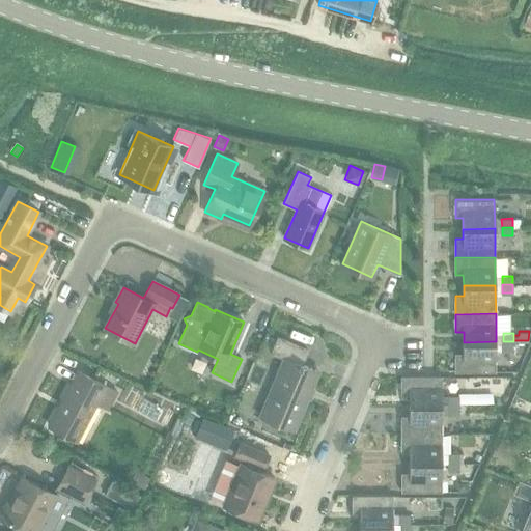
[(294,430),(317,371),(302,364),(307,351),(277,337),(271,353),(283,358),(259,416),(294,430)]
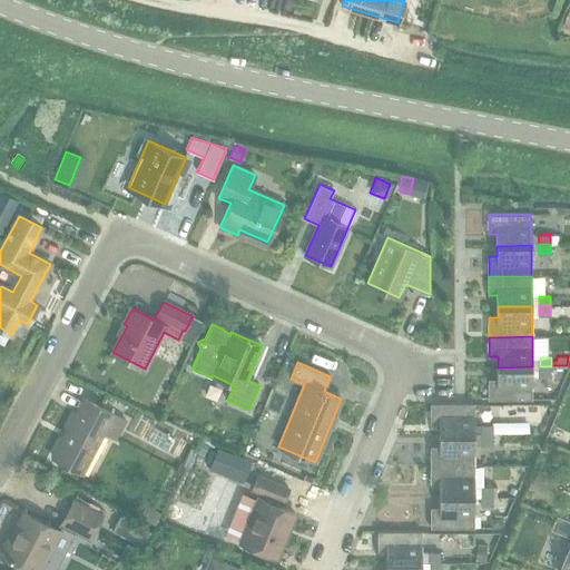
[(532,366),(498,367),(498,379),(490,379),(490,399),(532,399),(532,366)]
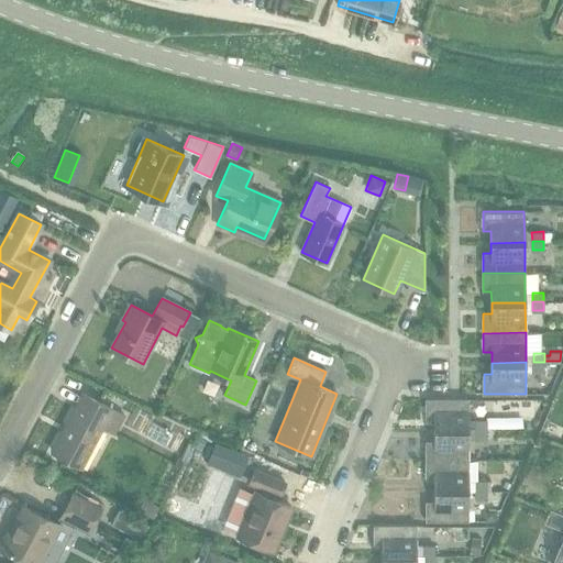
[(533,372),(544,372),(544,362),(533,362),(533,372)]
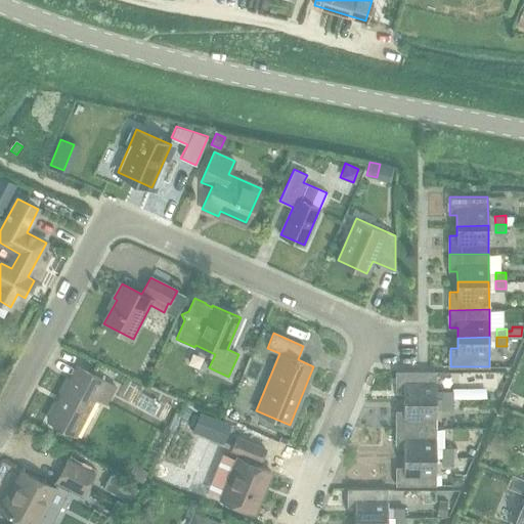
[(106,404),(116,387),(77,367),(49,421),(76,435),(95,398),(106,404)]
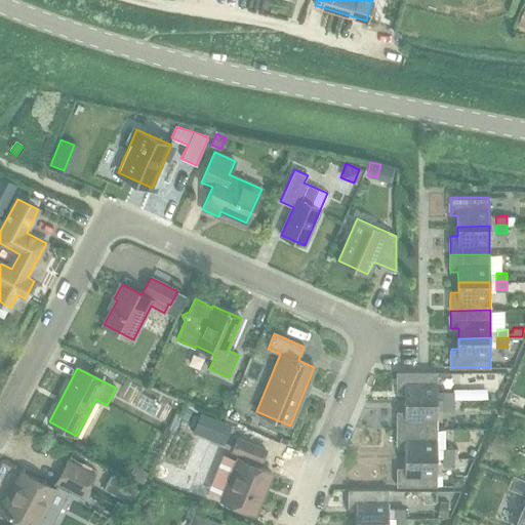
[(407,401),(438,401),(438,371),(398,371),(398,391),(407,391),(407,401)]
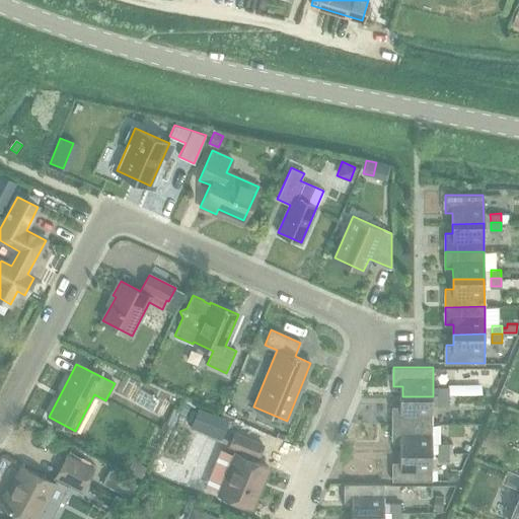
[(440,395),(450,395),(450,387),(440,387),(440,395)]
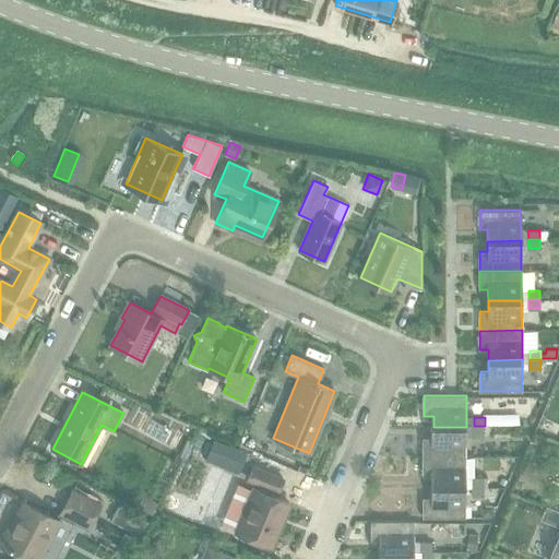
[(485,426),(474,426),(474,436),(485,436),(485,426)]
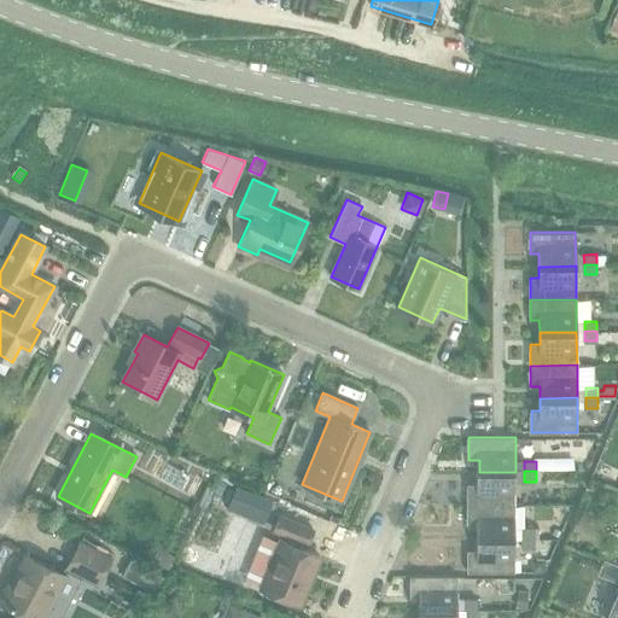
[(468,505),(516,505),(516,472),(479,472),(479,484),(468,484),(468,505)]
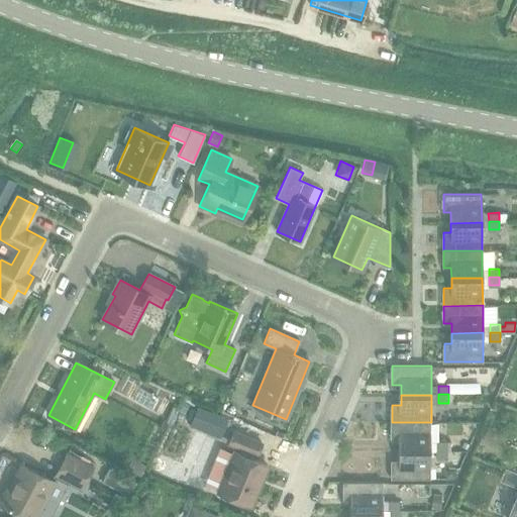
[(190,425),(219,438),(227,418),(197,406),(190,425)]
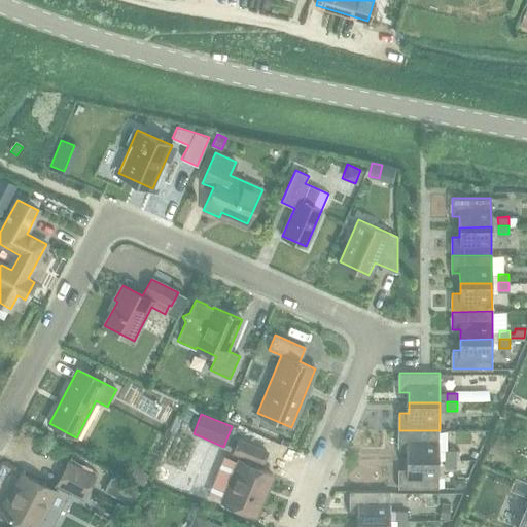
[(409,458),(440,458),(440,430),(399,430),(400,449),(409,449),(409,458)]
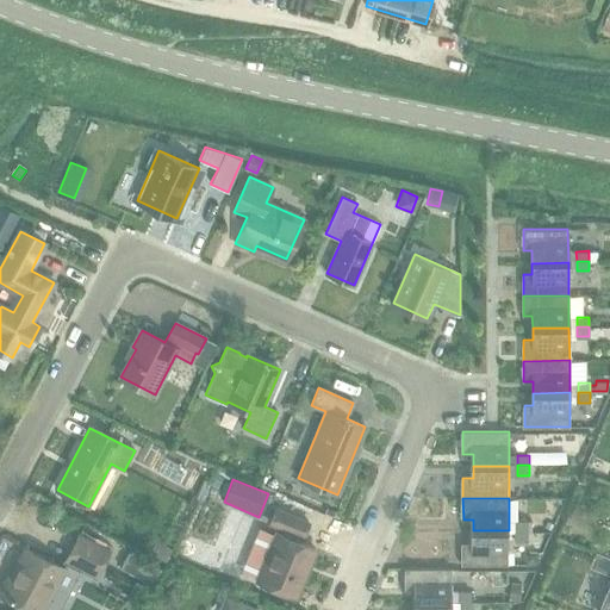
[(303,537),(309,523),(277,510),(271,523),(281,528),(259,582),(296,596),(315,549),(296,541),(298,535),(303,537)]
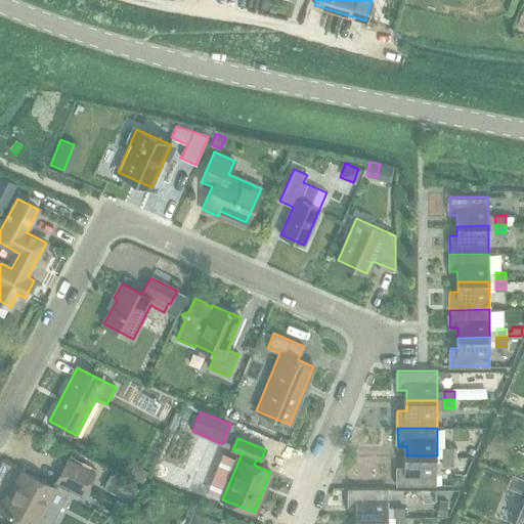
[(444,455),(454,455),(454,447),(444,447),(444,455)]
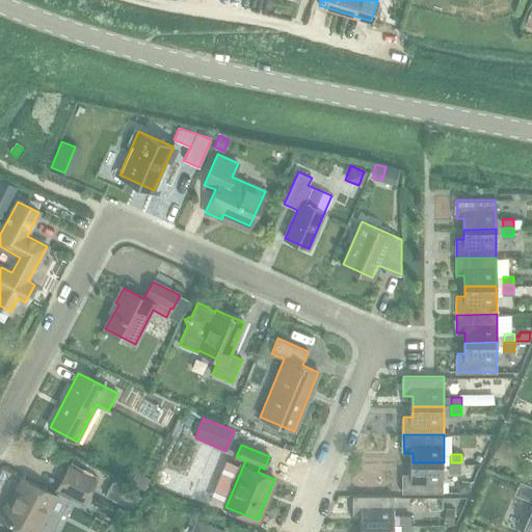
[(444,462),(413,462),(413,473),(403,473),(403,491),(444,491),(444,462)]
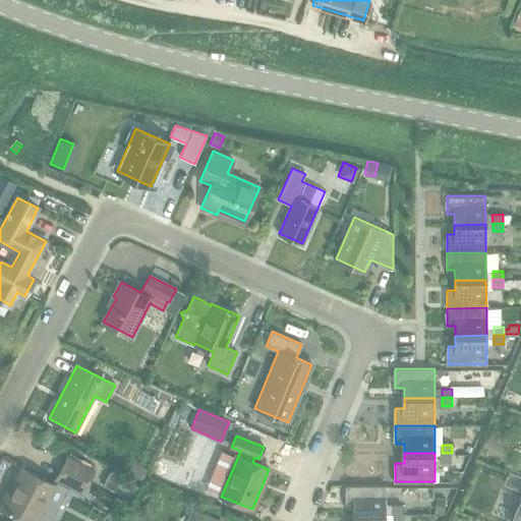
[(452,453),(442,453),(442,462),(452,462),(452,453)]
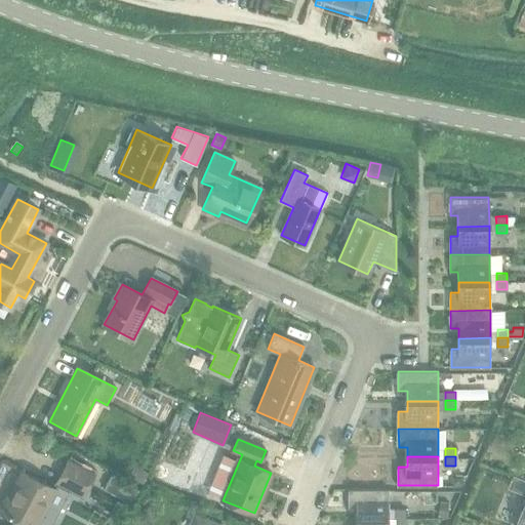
[(82,496),(94,475),(68,461),(56,483),(82,496)]
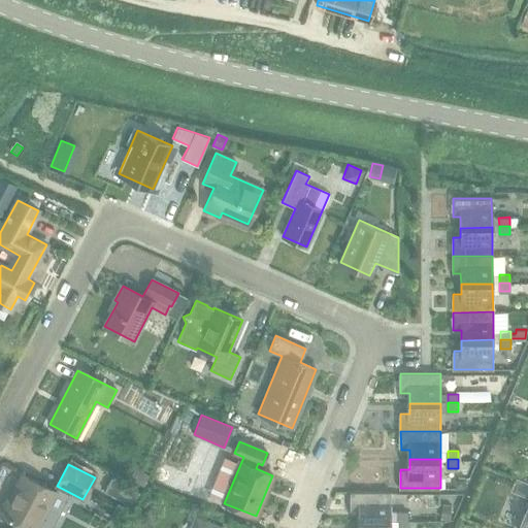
[(133,468),(127,480),(141,487),(147,475),(133,468)]
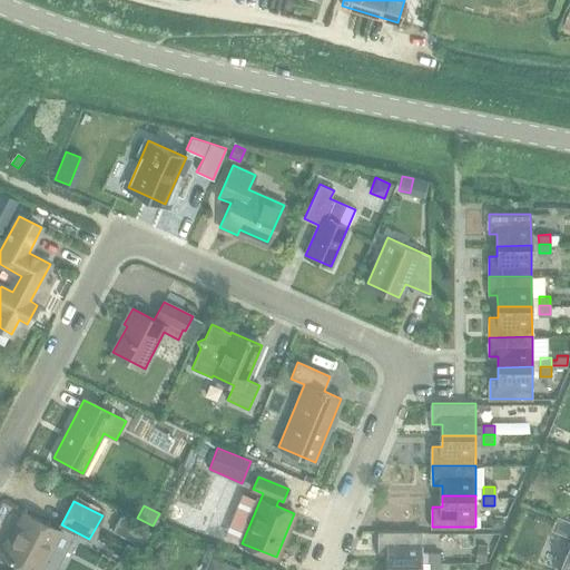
[(41,566),(59,531),(25,512),(1,556),(29,569),(32,569),(37,563),(41,566)]
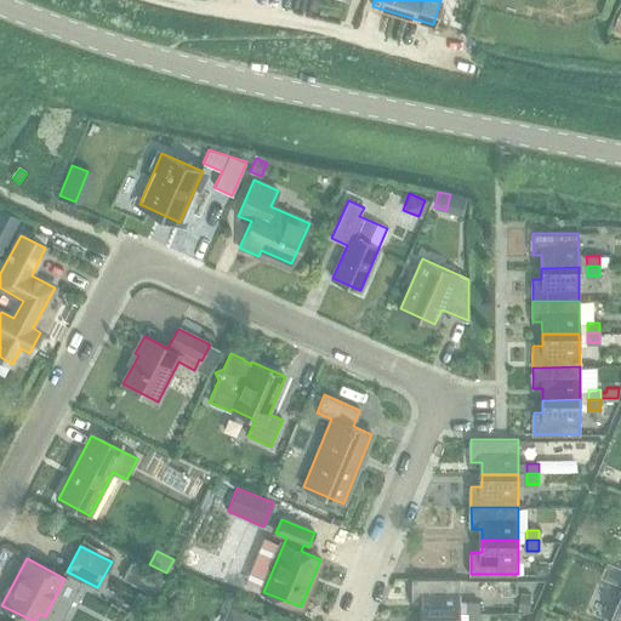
[(539,560),(534,565),(534,573),(546,573),(546,560),(539,560)]
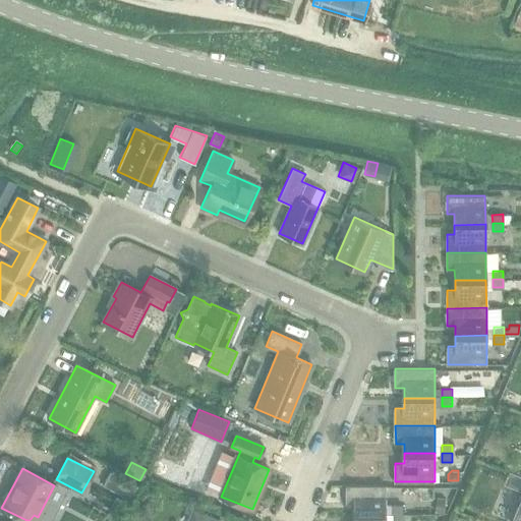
[(108,471),(102,483),(128,498),(134,485),(108,471)]
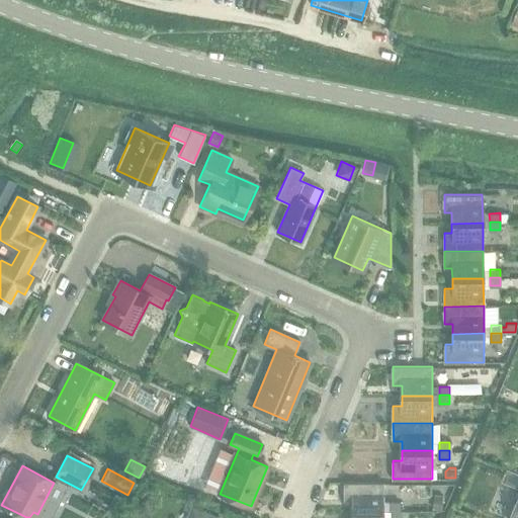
[(517,495),(508,517),(517,517),(517,472),(505,468),(500,481),(517,488),(517,495)]
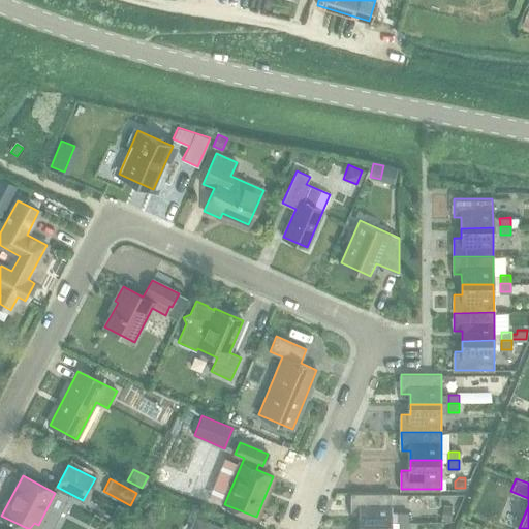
[(358,522),(392,522),(392,492),(350,493),(350,511),(358,511),(358,522)]
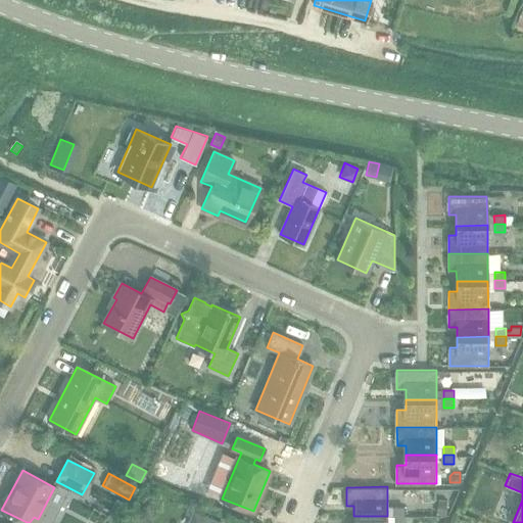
[(438,500),(435,512),(444,514),(446,500),(438,500)]
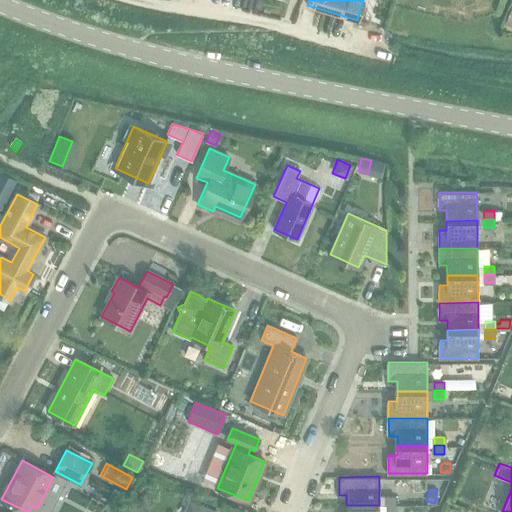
[(385,505),(396,505),(396,497),(385,497),(385,505)]
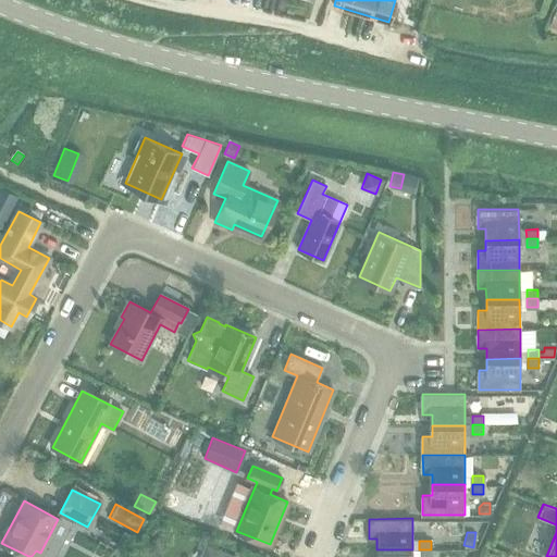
[(231,556),(205,546),(200,556),(231,556)]
